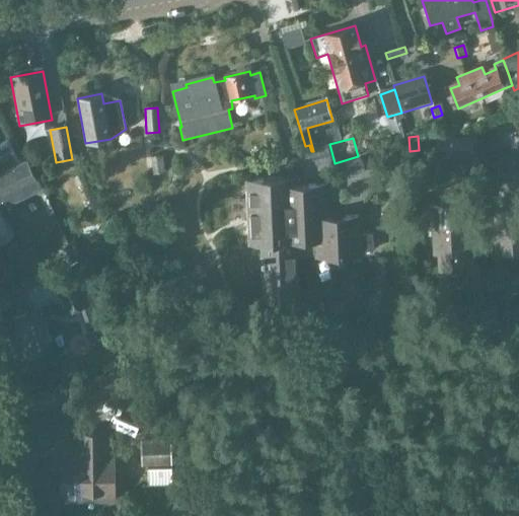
[(474,139),(443,140),(444,159),(474,158),(474,139)]
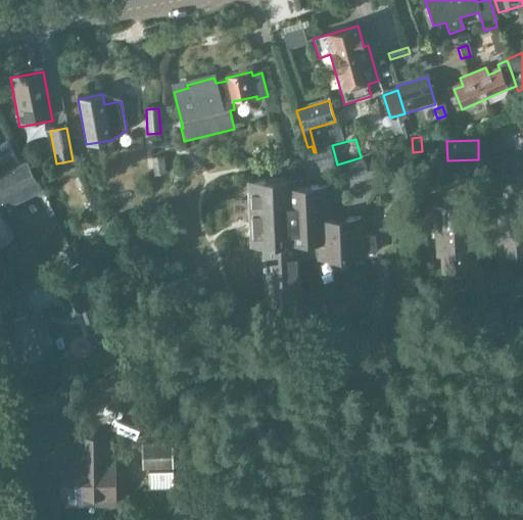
[(8,142),(0,145),(0,171),(17,162),(8,142)]
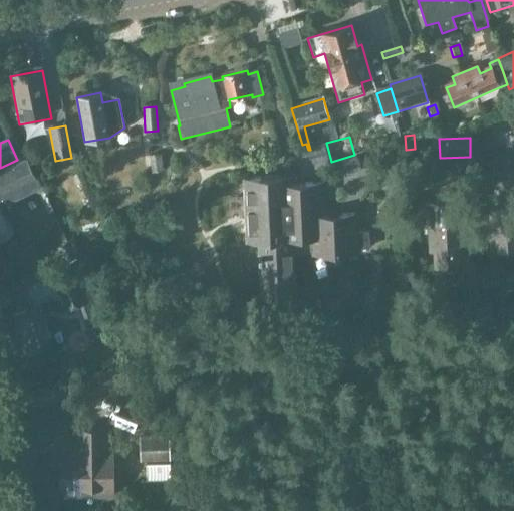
[(312,166),(328,161),(324,146),(307,151),(312,166)]
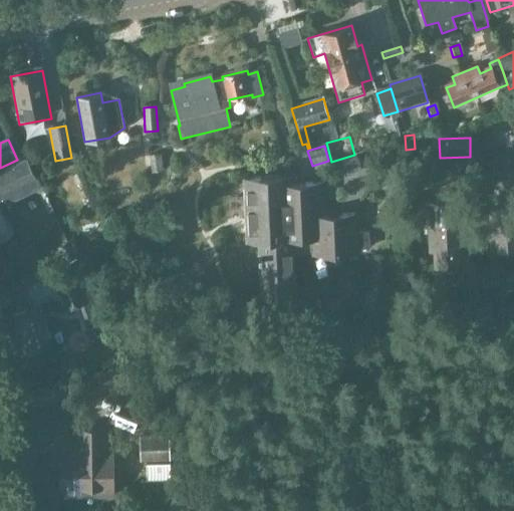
[(160,157),(148,159),(151,175),(163,173),(160,157)]
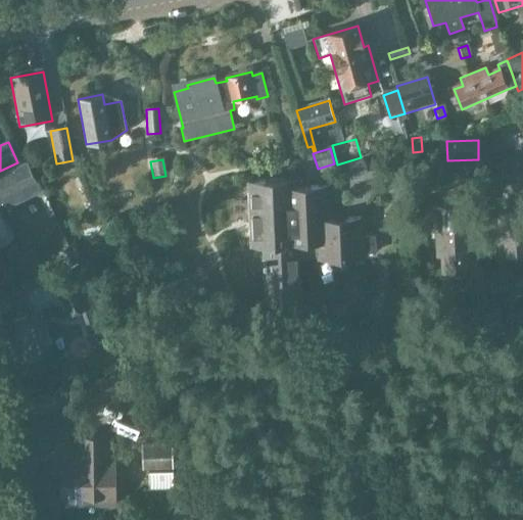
[(346,167),(351,182),(368,177),(364,161),(346,167)]
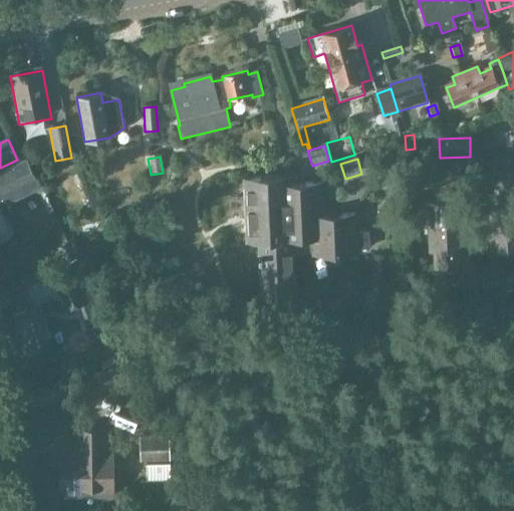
[(26,161),(0,172),(0,197),(35,180),(26,161)]
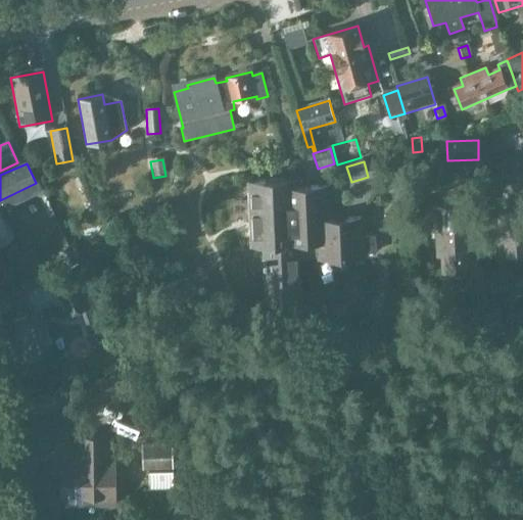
[(300,297),(298,260),(316,258),(316,263),(365,260),(365,254),(376,254),(375,237),(364,237),(363,220),(330,221),(328,187),(296,188),(296,182),(249,184),(252,247),(264,246),(266,306),(293,305),(292,298),(300,297)]
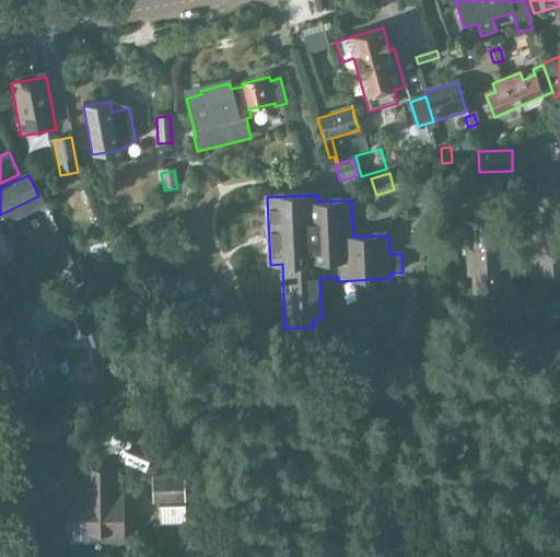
[(9,229),(12,228),(10,223),(9,220),(7,222),(4,219),(0,220),(0,260),(12,256),(3,236),(11,233),(9,229)]
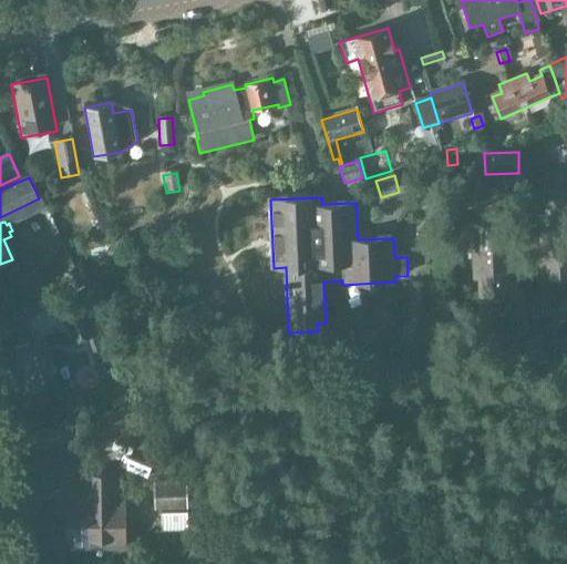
[(480,267),(481,296),(513,295),(509,224),(474,226),(476,267),(480,267)]
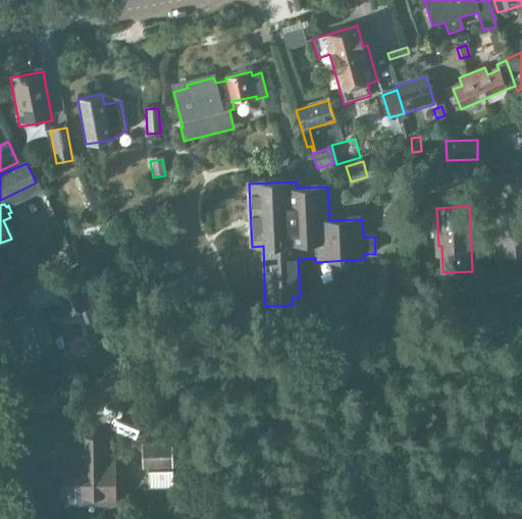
[(521,216),(499,217),(501,258),(521,256),(521,216)]
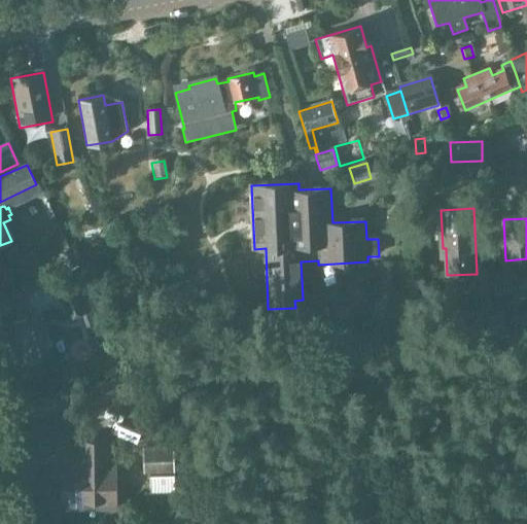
[(99,230),(81,234),(85,250),(103,245),(99,230)]
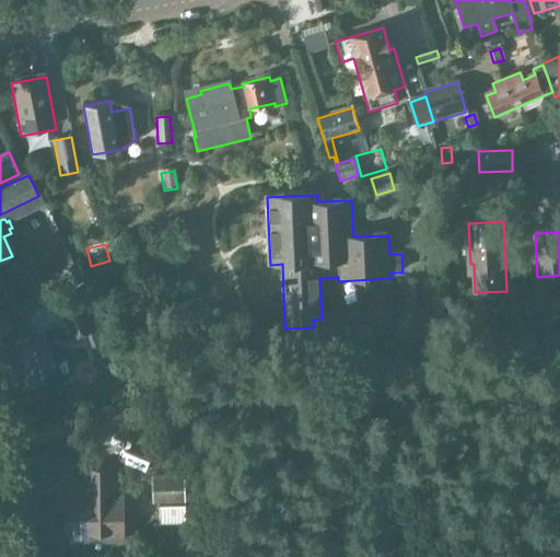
[(74,266),(65,270),(71,286),(81,281),(74,266)]
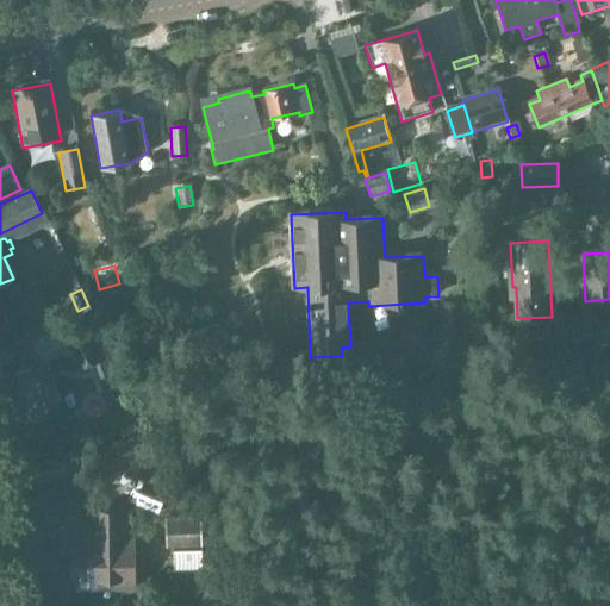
[(88,312),(57,330),(58,331),(73,356),(76,370),(92,366),(97,380),(116,374),(112,364),(104,339),(88,312)]
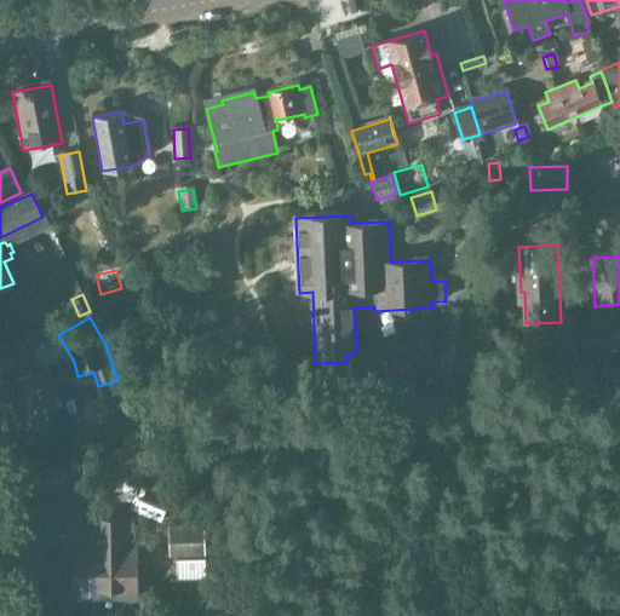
[(42,378),(40,370),(11,380),(17,397),(11,398),(17,415),(22,414),(27,430),(57,420),(50,399),(53,398),(46,376),(42,378)]
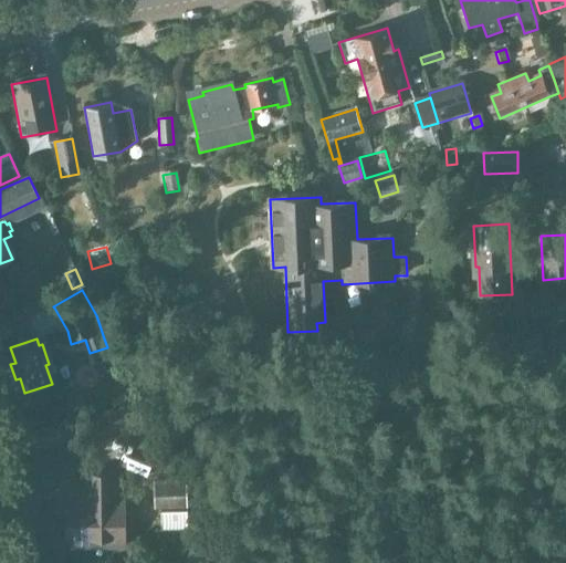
[(58,524),(67,524),(67,542),(71,542),(71,550),(126,550),(126,492),(116,492),(116,473),(82,473),(82,494),(58,496),(58,524)]
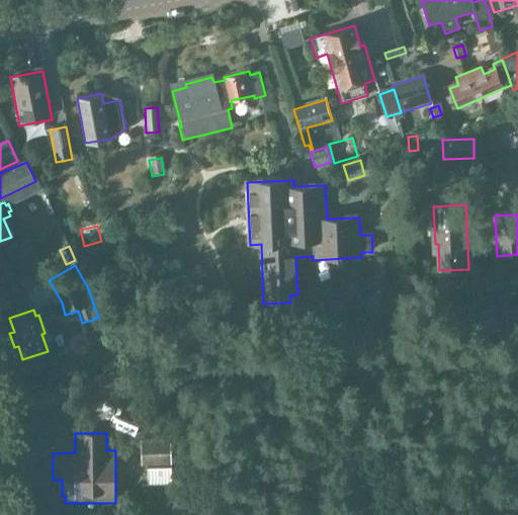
[(141,440),(141,467),(171,466),(171,439),(141,440)]
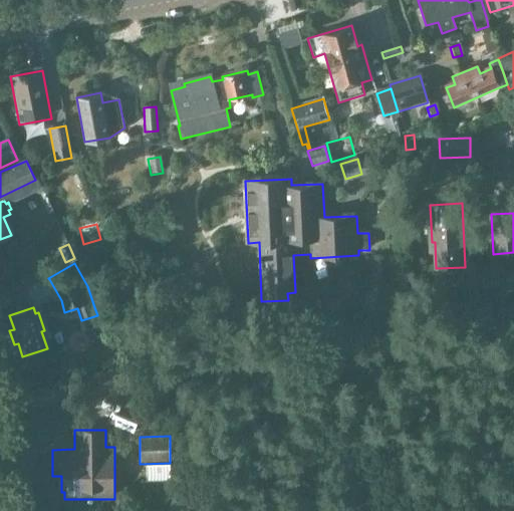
[(170,465),(146,466),(146,482),(170,481),(170,465)]
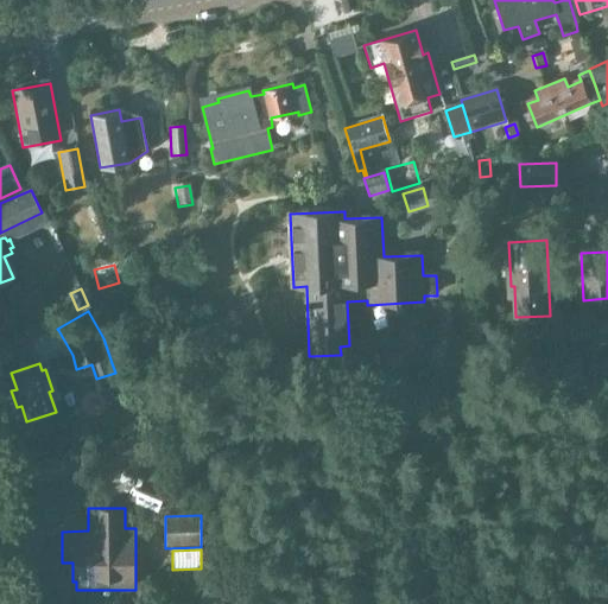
[(221,603),(223,598),(204,592),(200,603),(221,603)]
